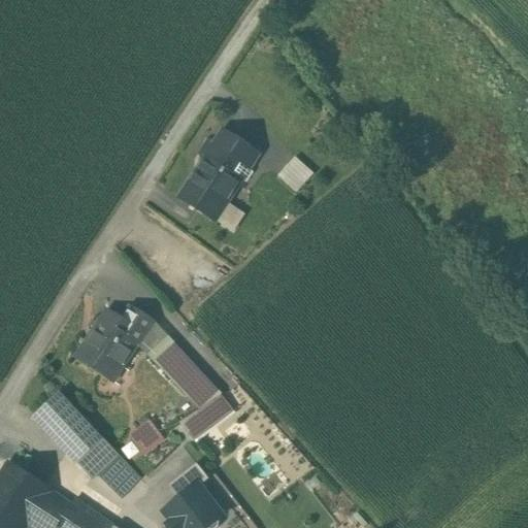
[(257,154),(224,132),(216,145),(208,141),(200,154),(206,158),(207,159),(240,179),(241,179),(246,183),(253,172),(248,169),(257,154)]
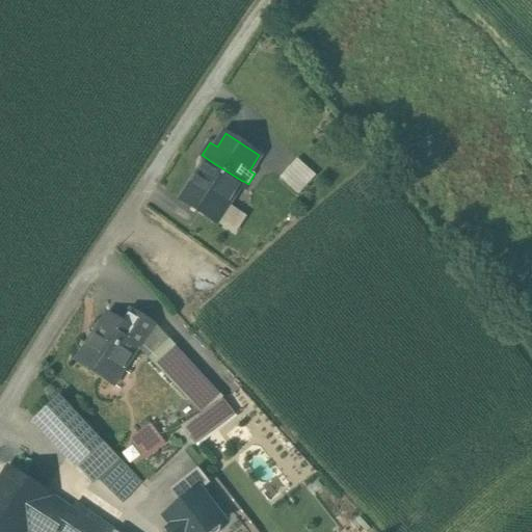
[(208,159),(182,200),(216,222),(243,181),(242,181),(209,160),(208,159)]
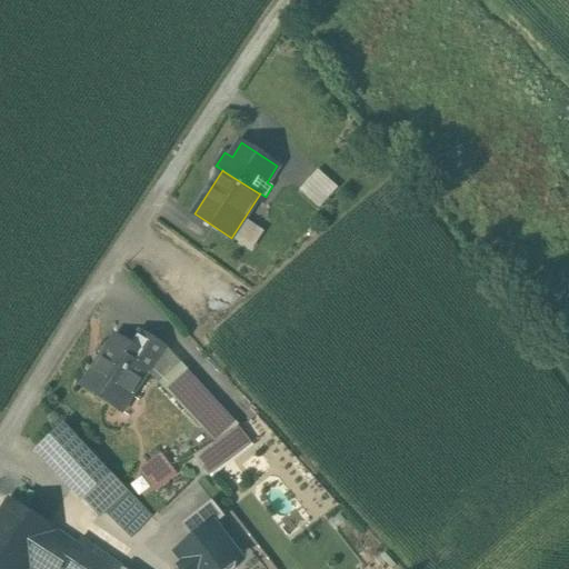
[(336,183),(315,170),(299,196),(320,209),(336,183)]
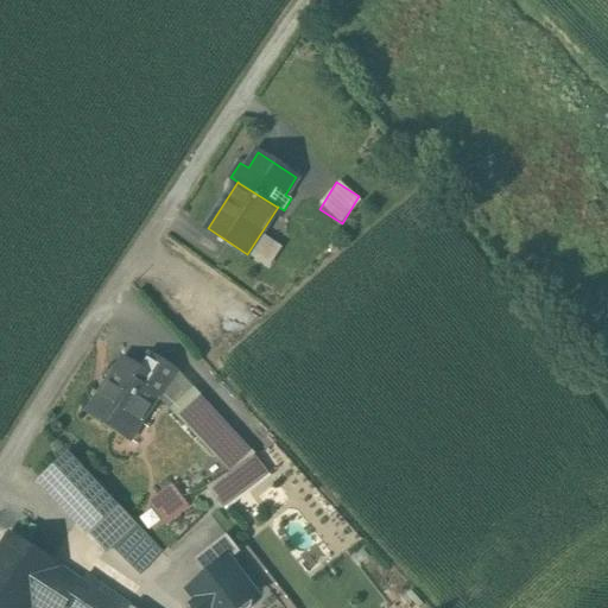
[(135,381),(118,369),(89,413),(125,437),(135,420),(140,423),(157,398),(159,399),(177,372),(152,355),(135,381)]
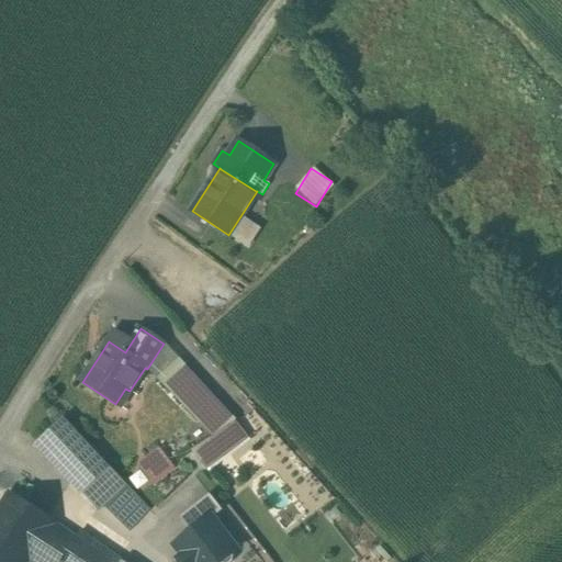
[(147,369),(213,435),(193,450),(208,468),(250,437),(234,418),(164,344),(147,369)]
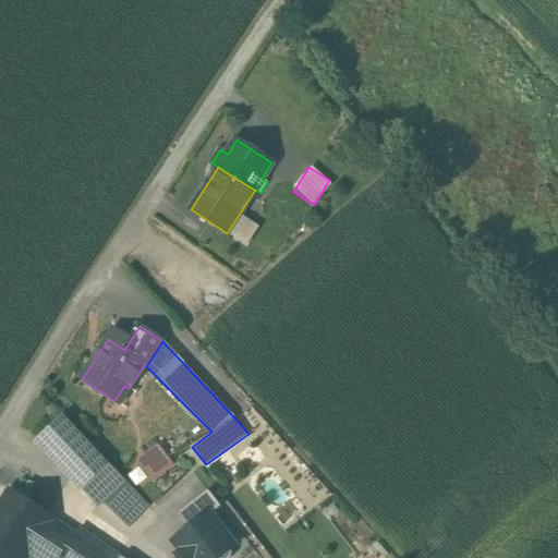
[(109,464),(63,415),(36,440),(82,489),(109,464)]
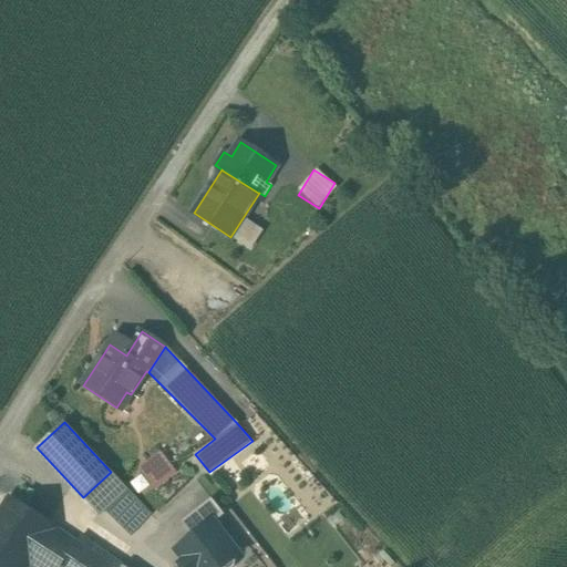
[(162,454),(141,470),(154,488),(175,472),(162,454)]
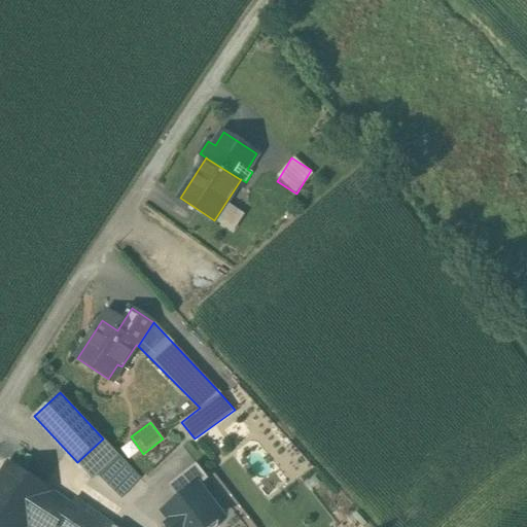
[(77,462),(92,477),(106,462),(116,453),(103,438),(77,462)]
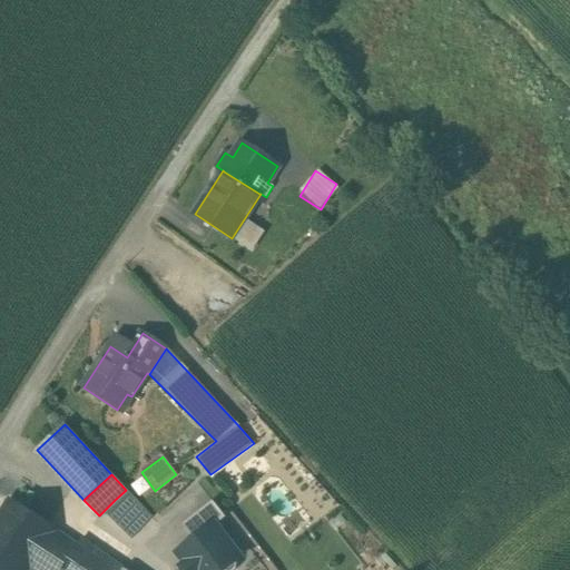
[(151,518),(126,490),(115,500),(116,500),(143,527),(151,518)]
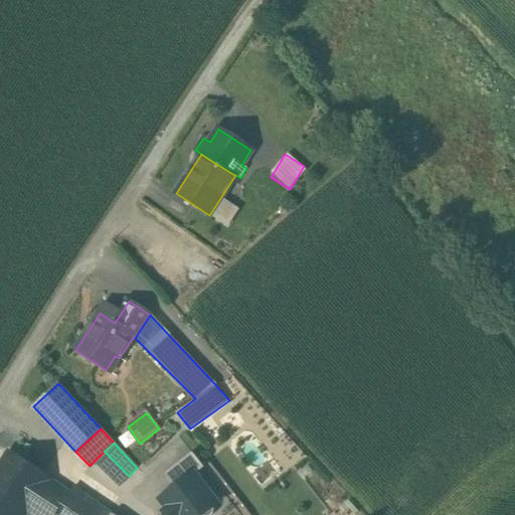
[(129,476),(105,452),(95,463),(119,487),(129,476)]
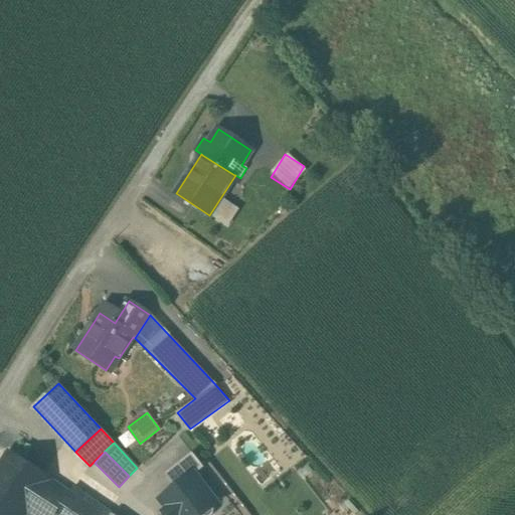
[(49,479),(9,453),(0,466),(0,496),(26,514),(49,479)]
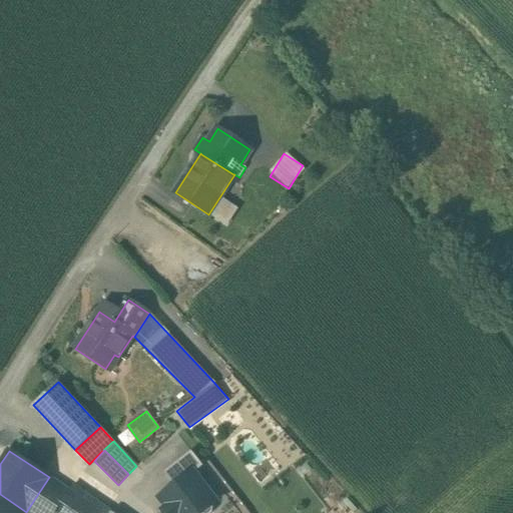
[(191,451),(164,472),(175,486),(192,472),(193,473),(202,466),(191,451)]
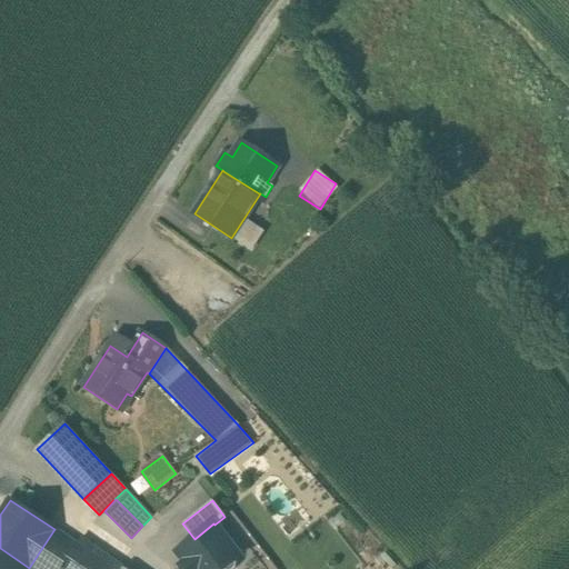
[(213,523),(195,539),(180,550),(188,560),(180,567),(181,568),(236,568),(237,568),(237,562),(236,560),(240,557),(215,525),(213,523)]
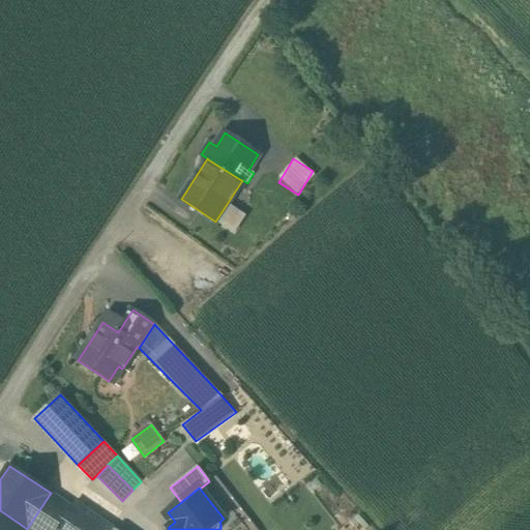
[(27,529),(26,529),(55,529),(71,507),(51,493),(27,529)]
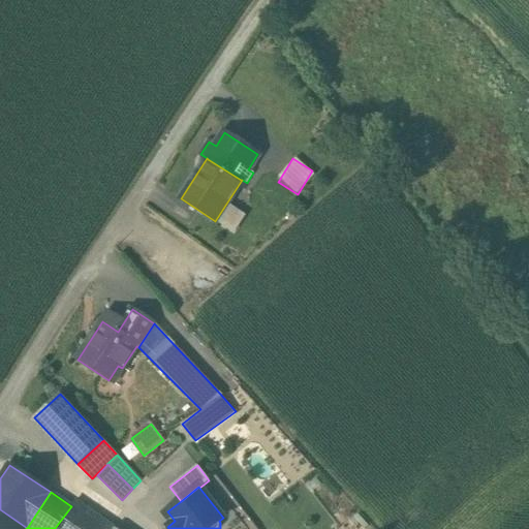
[(113,528),(114,527),(75,500),(71,506),(55,528),(113,528)]
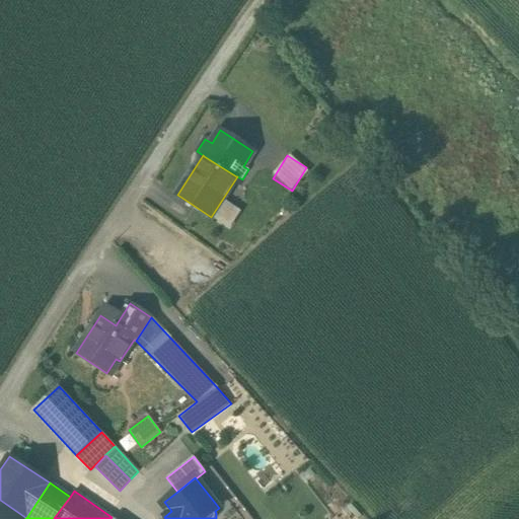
[(25,518),(26,518),(0,500),(0,518),(25,518)]
